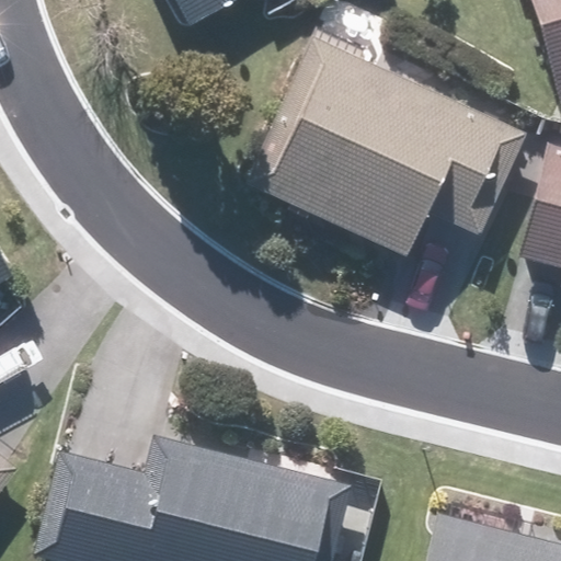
[(179,0),(193,24),(235,0),(179,0)]
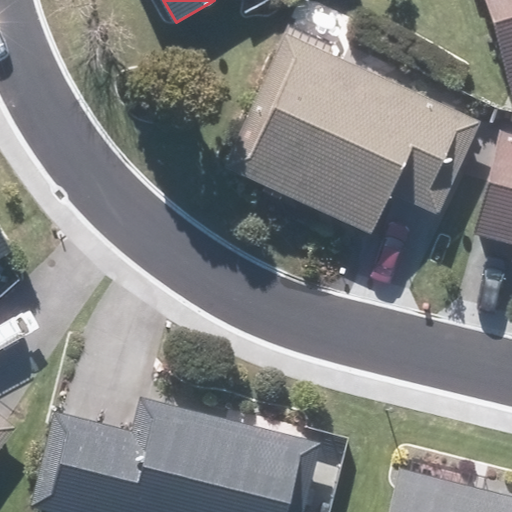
[(511,0),(486,0),(511,86),(511,0)]
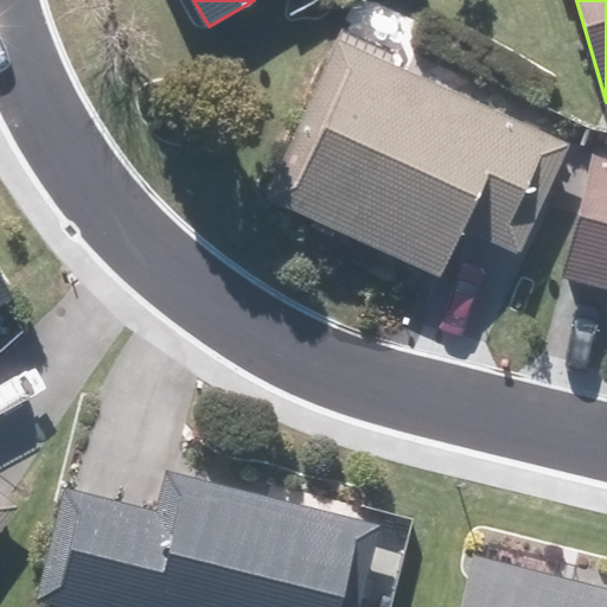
[(570,142),(336,36),(262,196),(442,276),(466,224),(521,249),(570,142)]
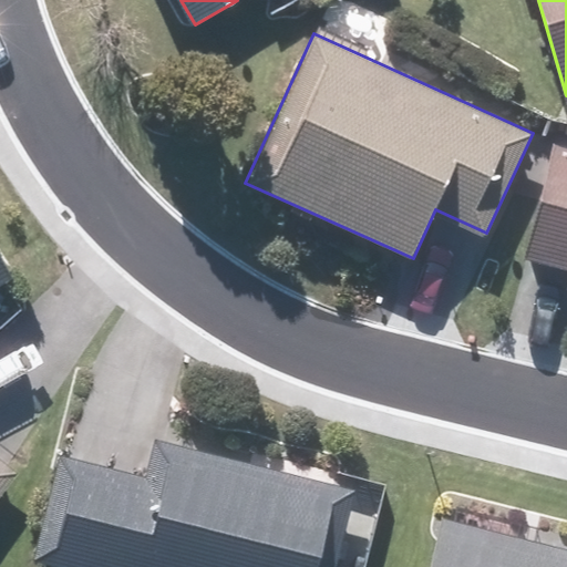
[(566,147),(556,145),(527,259),(566,269),(566,147)]
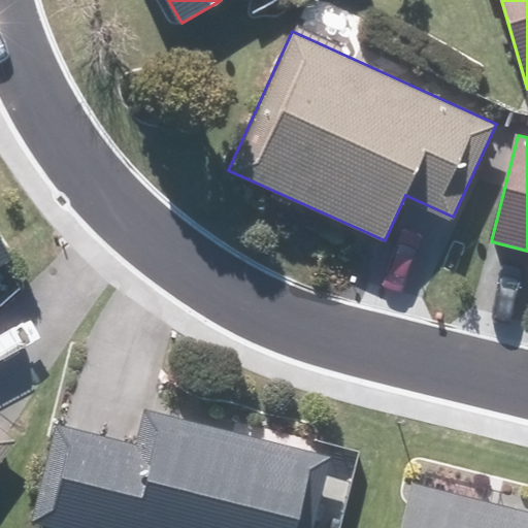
[(0,266),(12,259),(0,239),(0,266)]
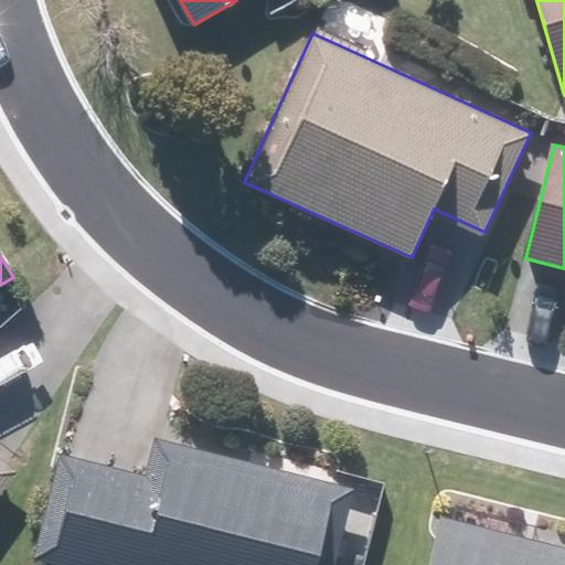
[(62,450),(35,555),(76,564),(334,564),(355,488),(159,438),(150,473),(62,450)]
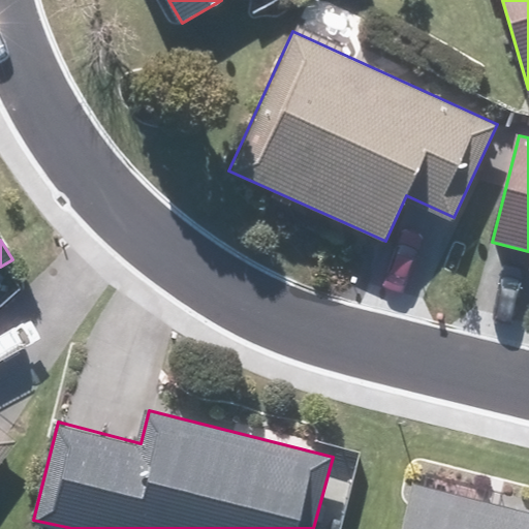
[(0,465),(21,440),(0,424),(0,465)]
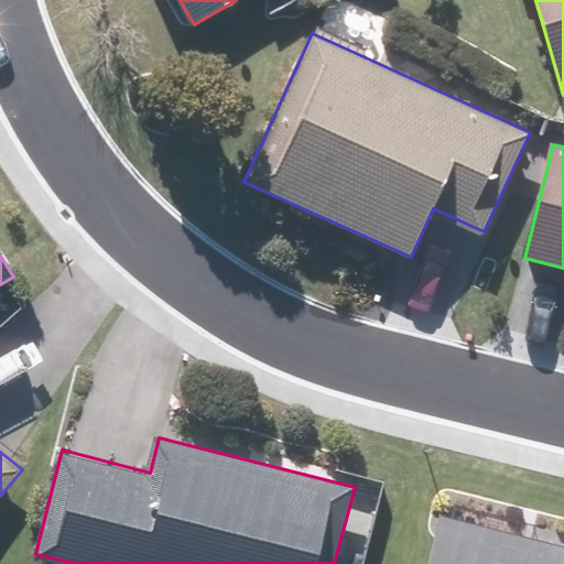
[(563,563),(563,544),(440,513),(426,563),(563,563)]
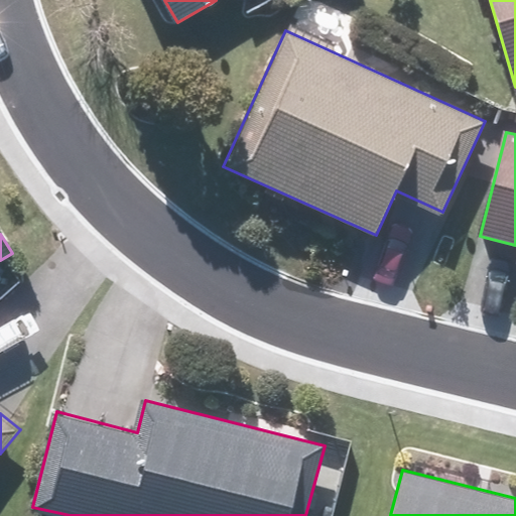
All buildings are outlined.
